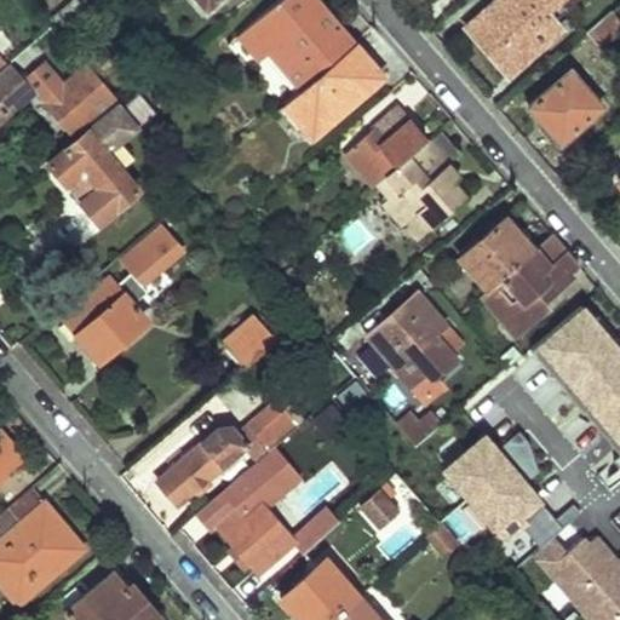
[(74,0),(56,17),(67,29),(92,7),(86,0),(74,0)]
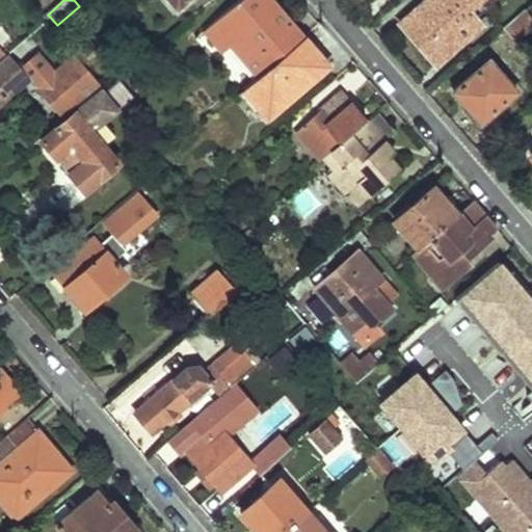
[(171,0),(180,8),(189,0),(171,0)]
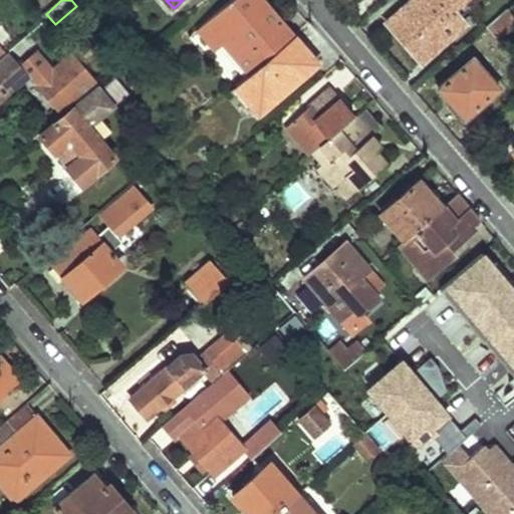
[(253,72),(295,34),(265,0),(232,0),(200,28),(218,48),(226,41),(253,72)]
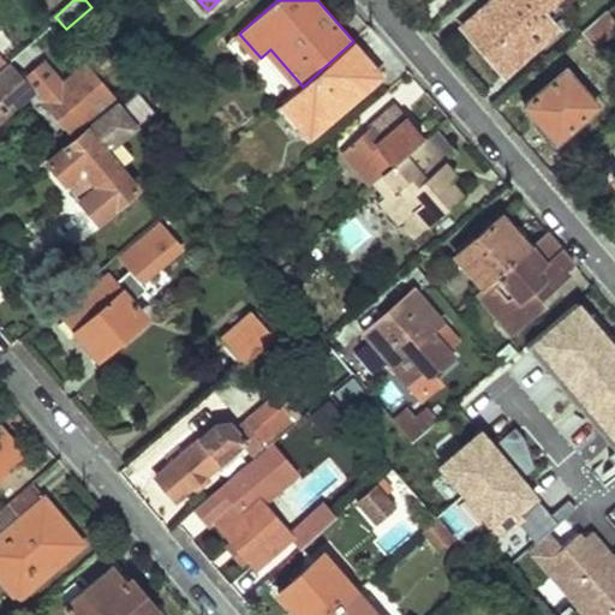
[(494,0),(467,23),(508,71),(561,24),(550,12),(565,0),(494,0)]
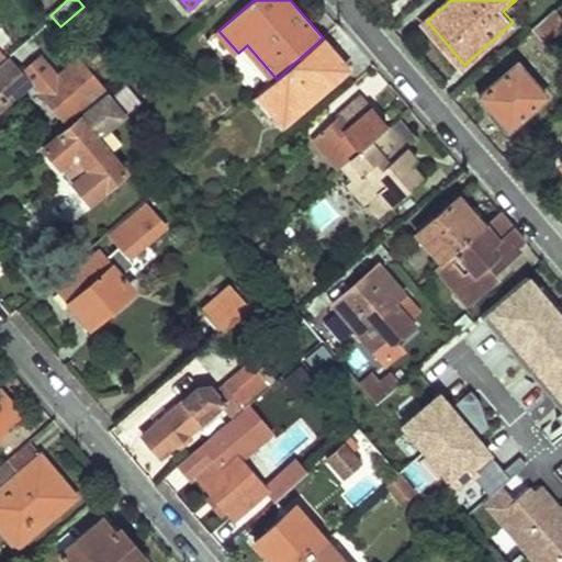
[(561,10),(558,6),(552,10),(561,21),(561,10)]
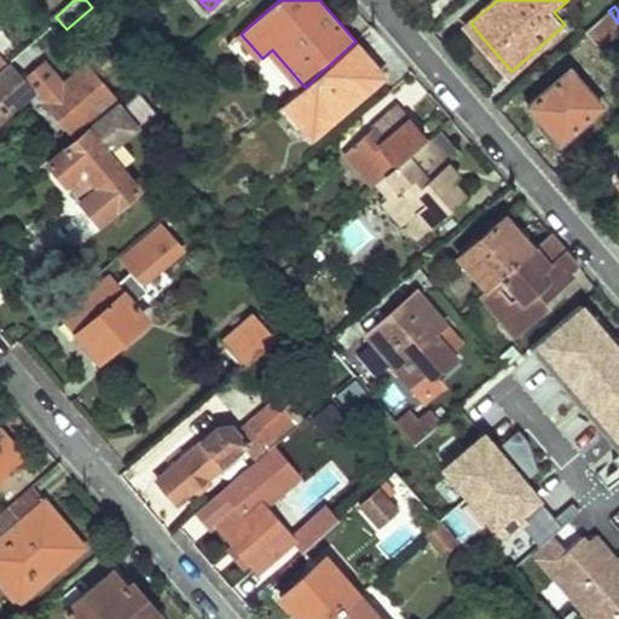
[(618,27),(618,23),(608,11),(588,29),(601,44),(618,27)]
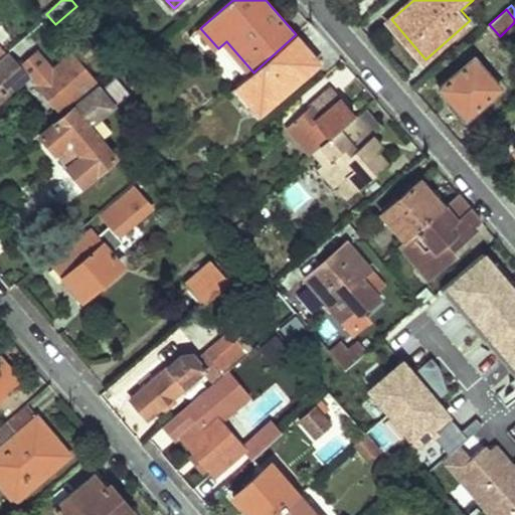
[(253,72),(239,84),(262,112),(320,62),(296,34),(253,72)]
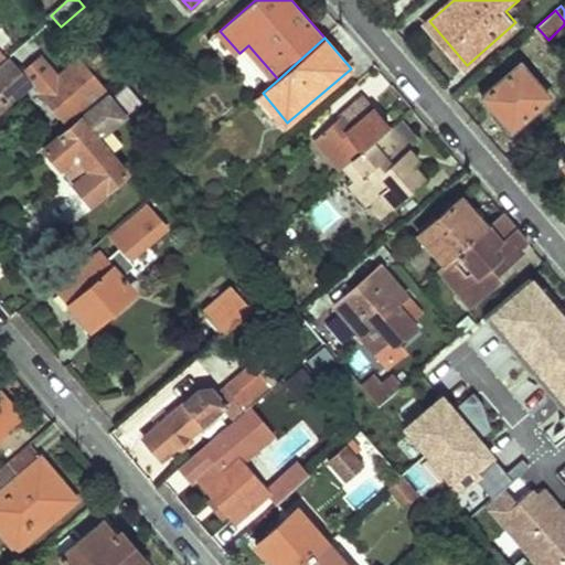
[(61,75),(43,54),(23,71),(11,56),(0,64),(0,113),(34,83),(68,125),(70,123),(109,91),(94,73),(81,57),(61,75)]
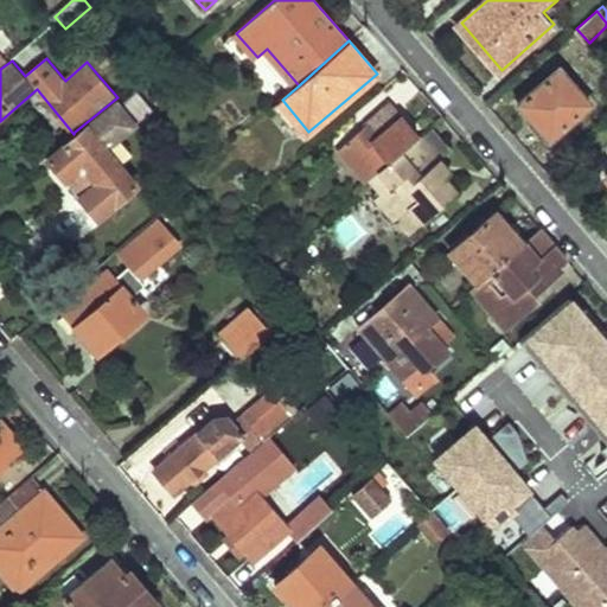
[(562,66),(522,101),(551,135),(592,101),(562,66)]
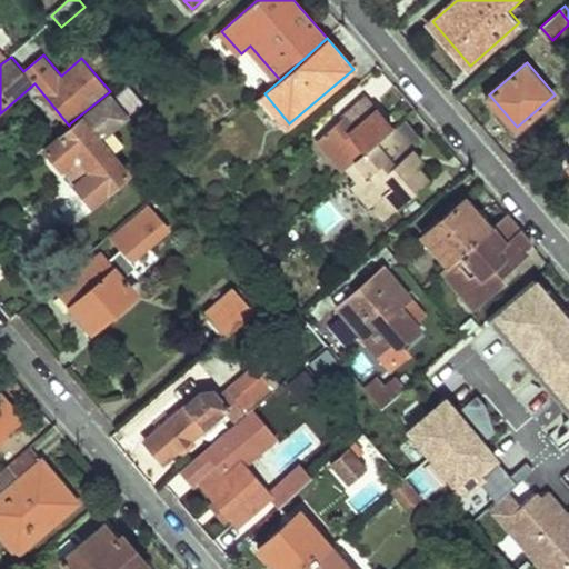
[(133,82),(116,98),(128,111),(145,96),(133,82)]
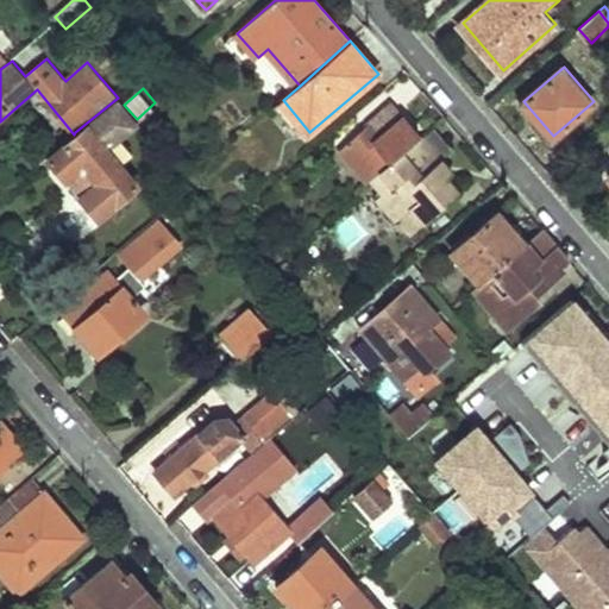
[(340,150),(369,182),(372,179),(421,137),(393,104),(340,150)]
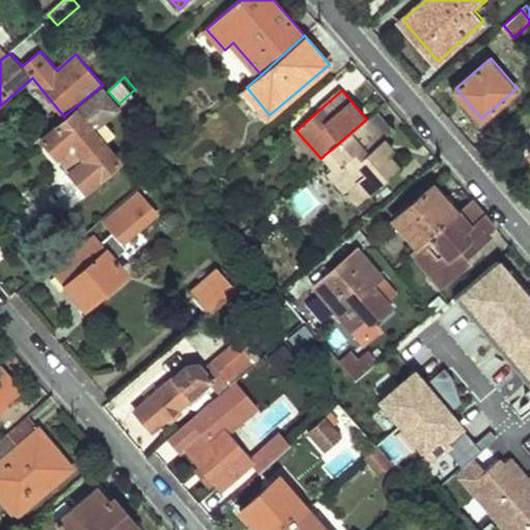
[(102,91),(47,139),(61,156),(70,148),(80,147),(88,155),(72,170),(88,188),(121,160),(88,120),(111,100),(102,91)]
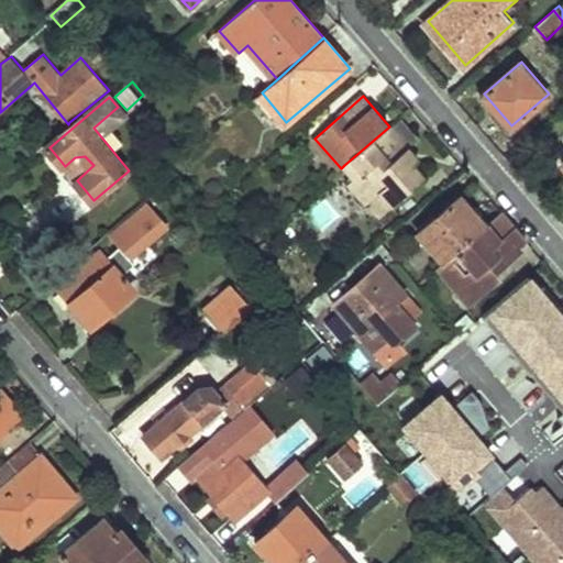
[(389,127),(407,147),(430,128),(412,107),(389,127)]
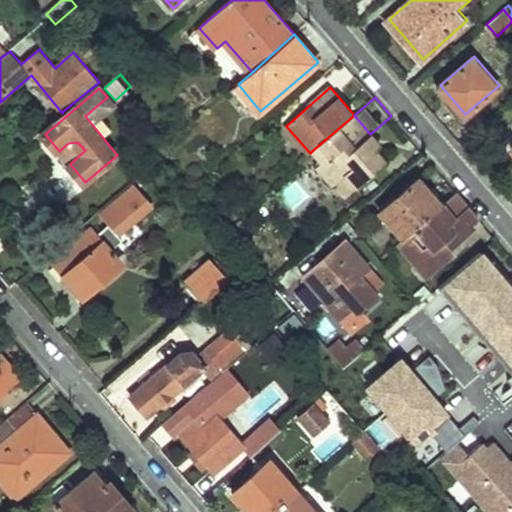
[(370,134),(354,115),(313,150),(323,162),(318,167),(333,184),(334,183),(346,173),(358,186),(388,160),(376,147),(373,149),(365,139),(370,134)]
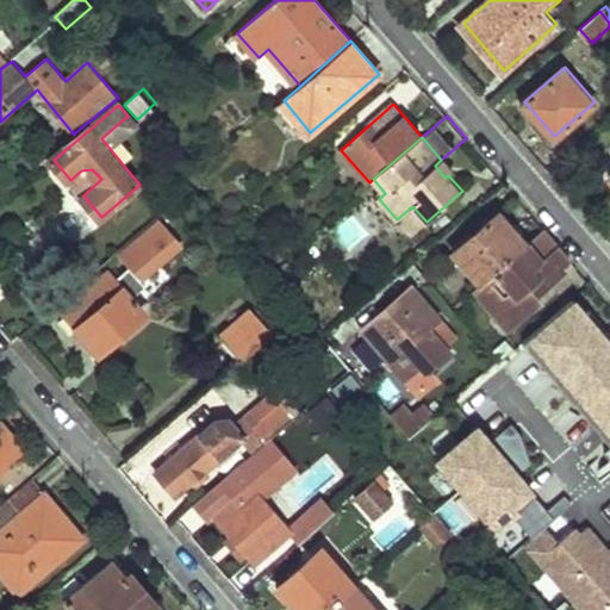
[(452,172),(441,160),(435,166),(444,178),(448,175),(452,172)]
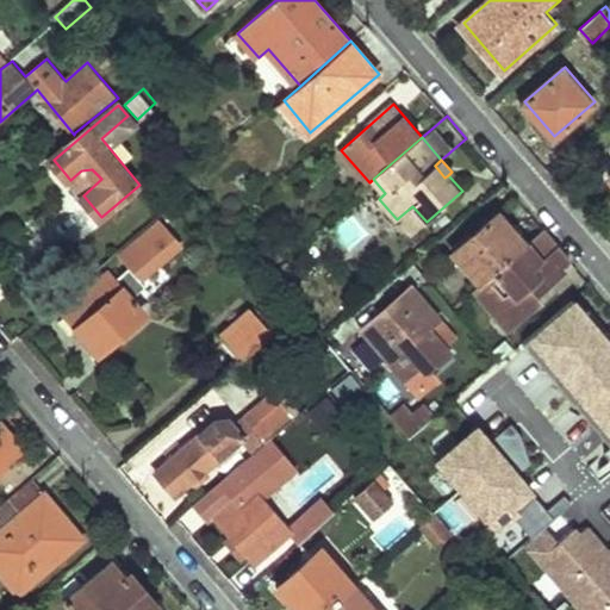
[(427,222),(412,206),(398,218),(412,235),(427,222)]
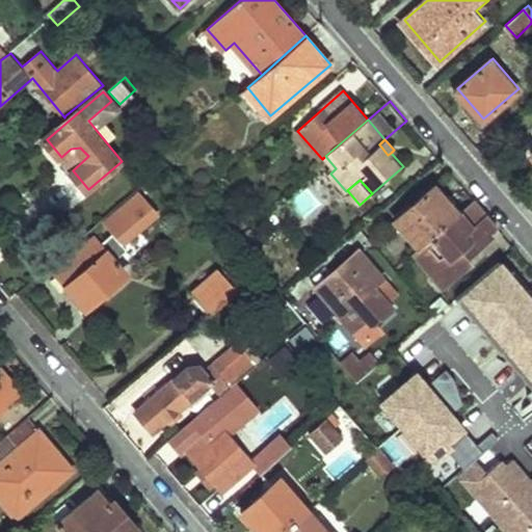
[(436,186),(396,221),(421,249),(461,215),(436,186)]
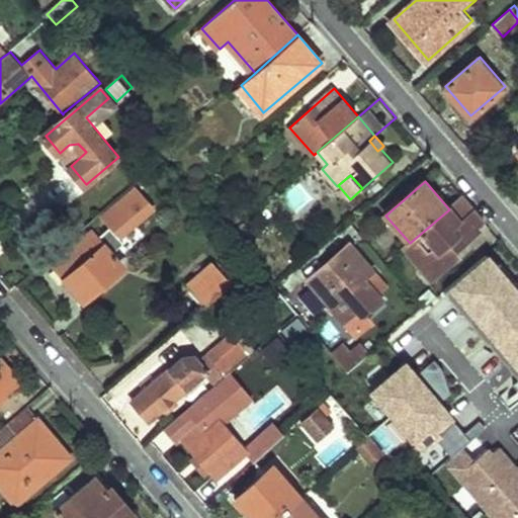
[(109,216),(55,263),(84,297),(122,264),(110,250),(122,240),(118,235),(152,207),(136,188),(107,212),(109,216)]
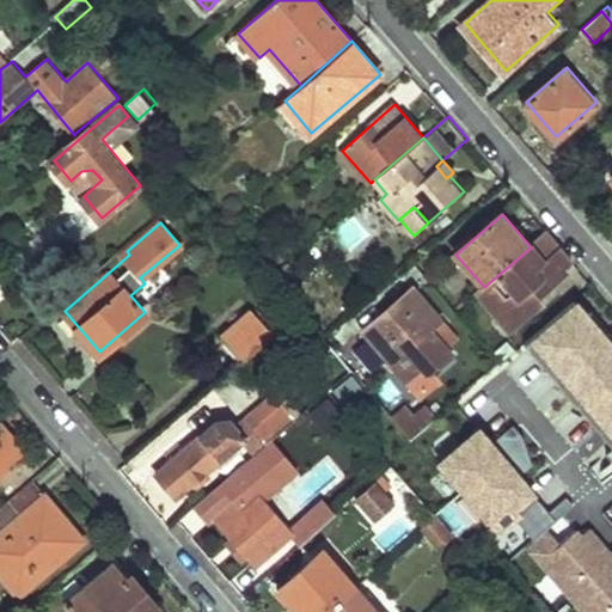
[(576,263),(548,231),(531,248),(484,287),(477,293),(512,334),(545,306),(540,300),(571,274),(568,269),(576,263)]
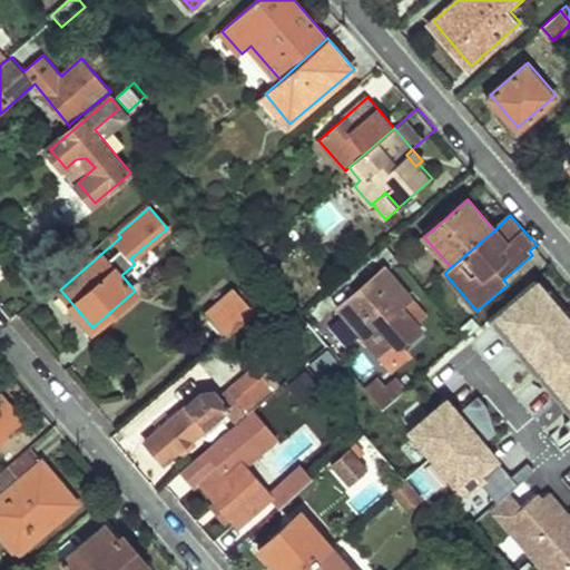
[(385,269),(338,311),(366,342),(381,327),(402,310),(412,301),(385,269)]
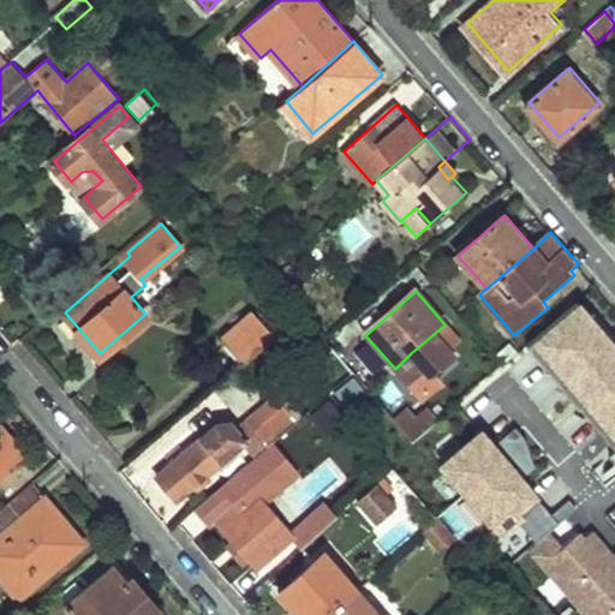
[(614,342),(580,303),(537,339),(614,429),(614,342)]
